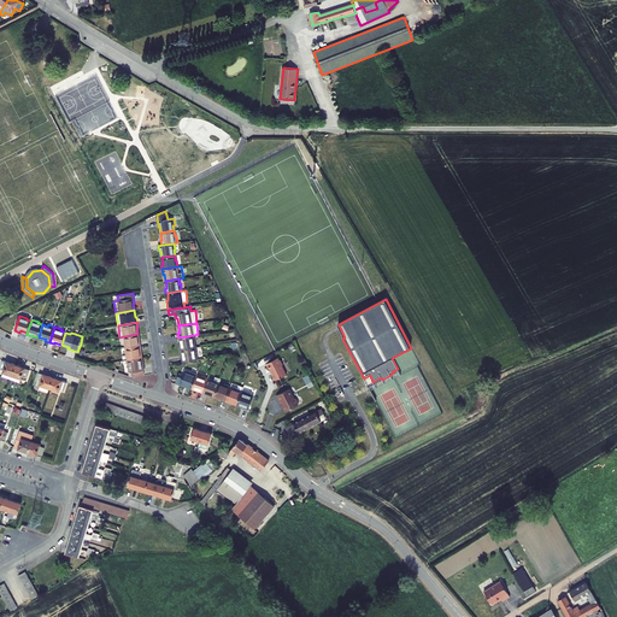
[(124,336),(125,341),(124,341),(125,348),(141,346),(140,341),(139,341),(137,334),(124,336)]
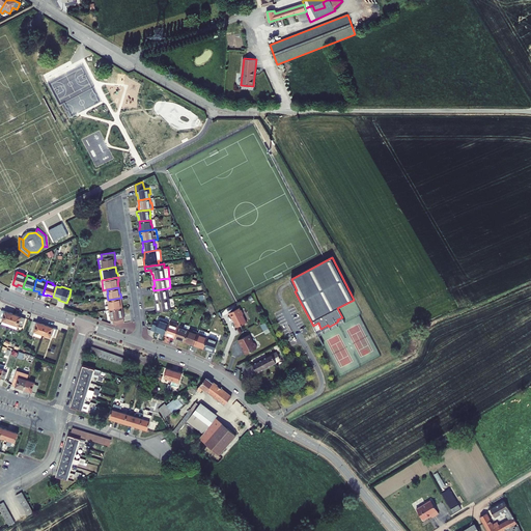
[(156,295),(157,301),(168,299),(167,295),(168,295),(167,288),(154,290),(155,295),(156,295)]
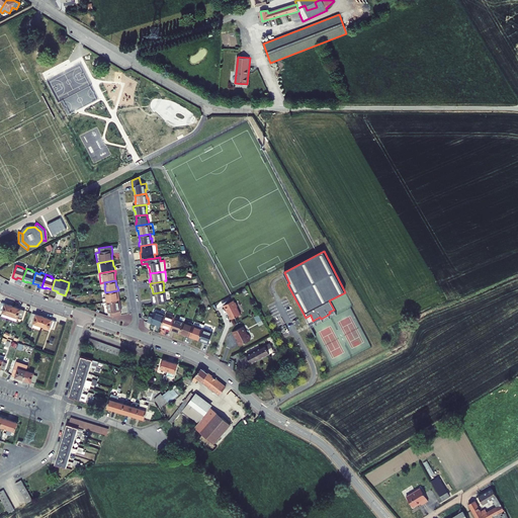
[(118,290),(105,292),(106,298),(107,297),(108,303),(118,300),(117,294),(119,294),(118,290)]
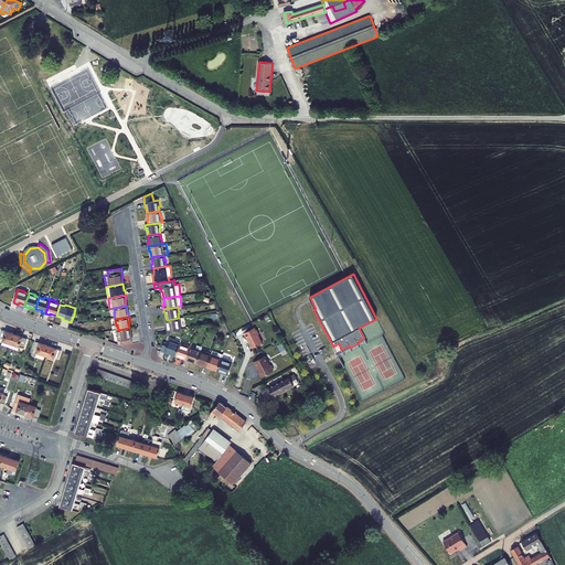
[(179,318),(167,320),(168,326),(167,327),(167,331),(181,329),(180,322),(179,322),(179,318)]
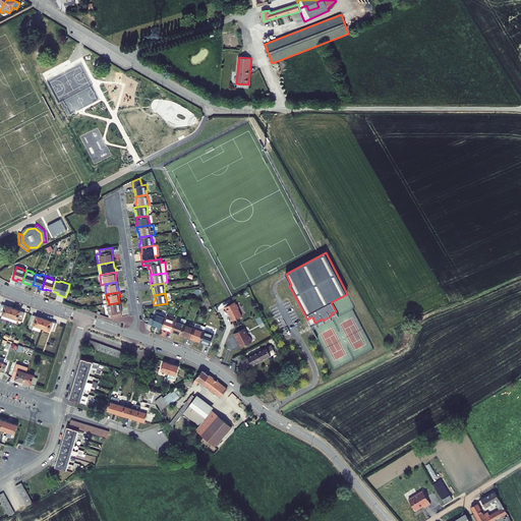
[(119,302),(109,304),(109,308),(108,308),(109,314),(111,314),(112,317),(122,316),(121,312),(122,312),(121,308),(120,308),(119,302)]
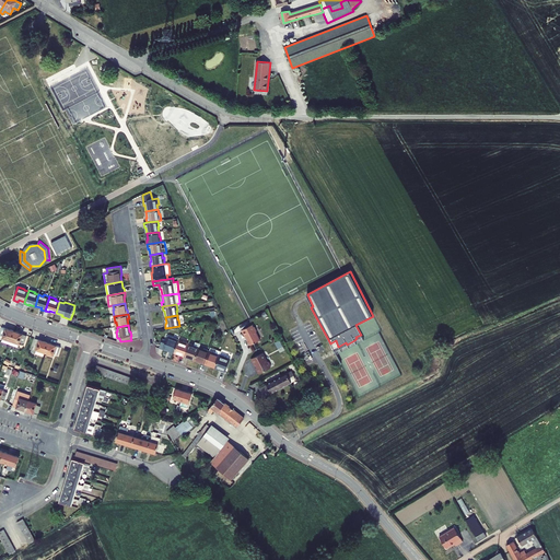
[(253,325),(242,330),(245,337),(246,336),(247,339),(249,345),(260,340),(256,331),(256,330),(255,328),(254,327),(253,325)]
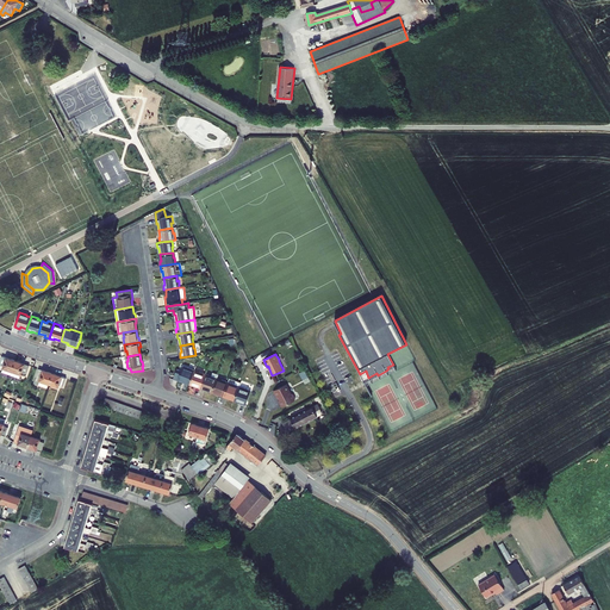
[(11,374),(16,361),(7,358),(6,358),(2,356),(0,362),(0,365),(4,366),(4,368),(2,372),(11,374)]
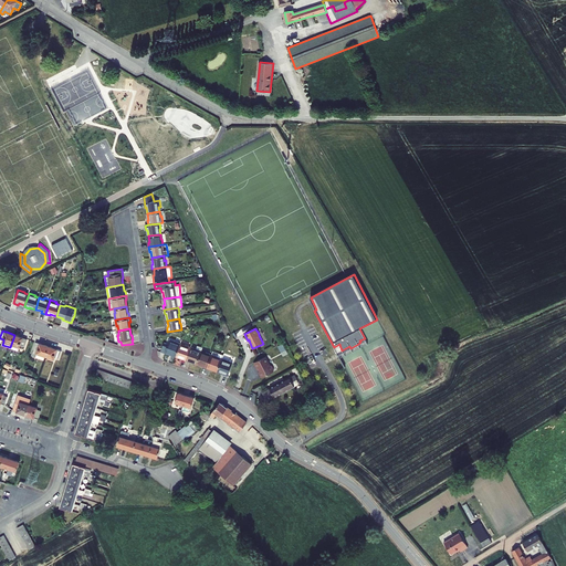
[(10,347),(10,348),(19,350),(20,347),(24,348),(28,339),(23,337),(14,335),(10,347)]
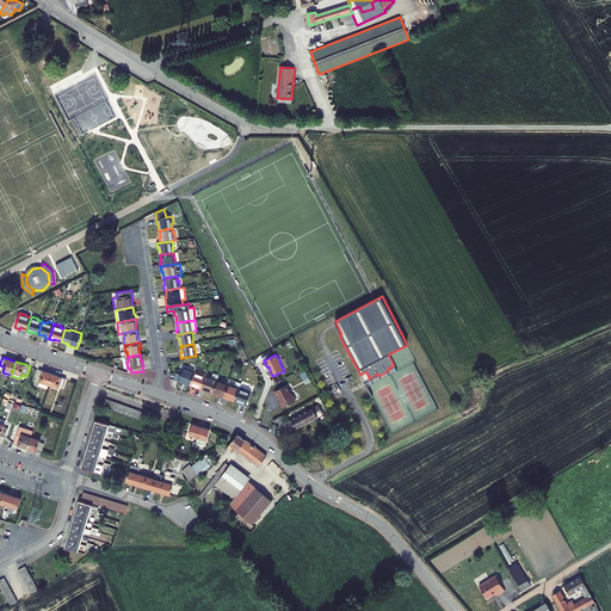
[(177,370),(173,380),(183,383),(184,382),(190,384),(195,372),(195,371),(184,366),(181,371),(177,370)]
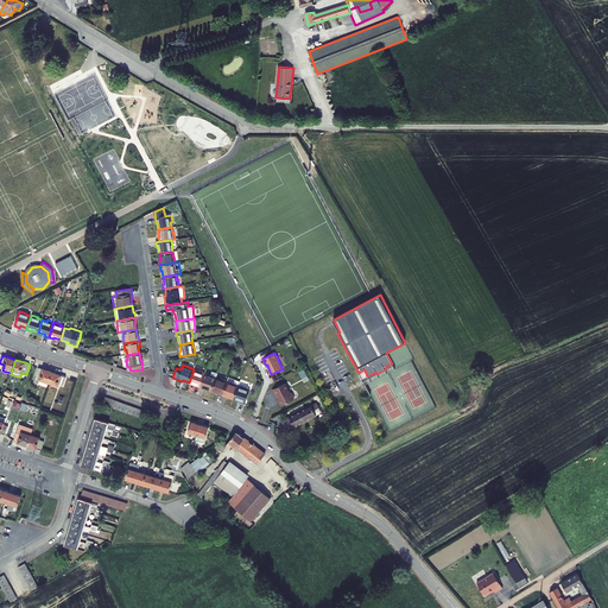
[(49,382),(52,372),(43,368),(43,369),(39,367),(33,382),(48,387),(49,382)]
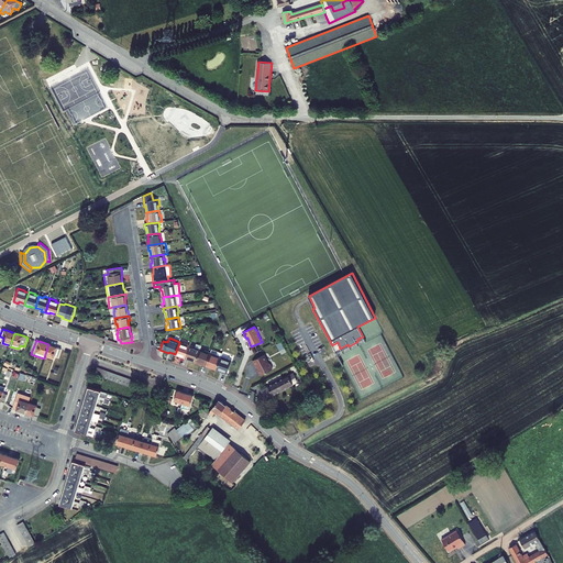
[(175,354),(181,356),(180,357),(185,359),(190,345),(184,343),(184,344),(179,343),(175,354)]
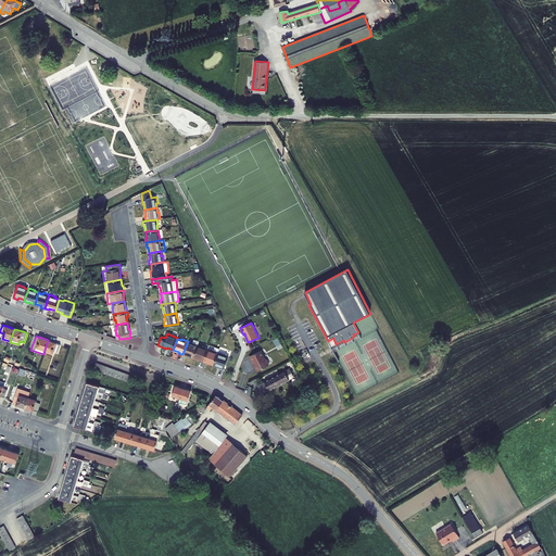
[(48,340),(45,350),(53,353),(53,351),(58,352),(61,344),(57,343),(48,340)]
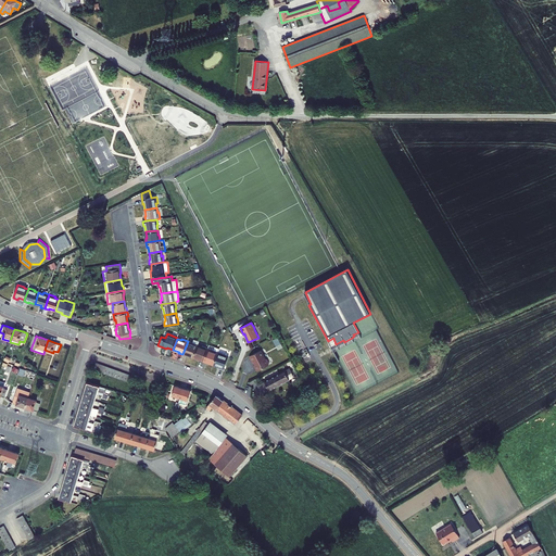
[(188,341),(182,354),(187,356),(188,355),(193,357),(198,346),(198,344),(199,341),(194,340),(193,343),(188,341)]
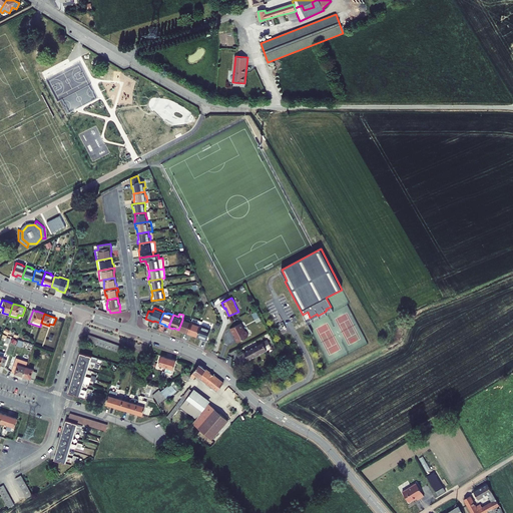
[(192,322),(187,334),(191,336),(191,334),(197,336),(201,326),(201,325),(202,322),(193,319),(192,322)]
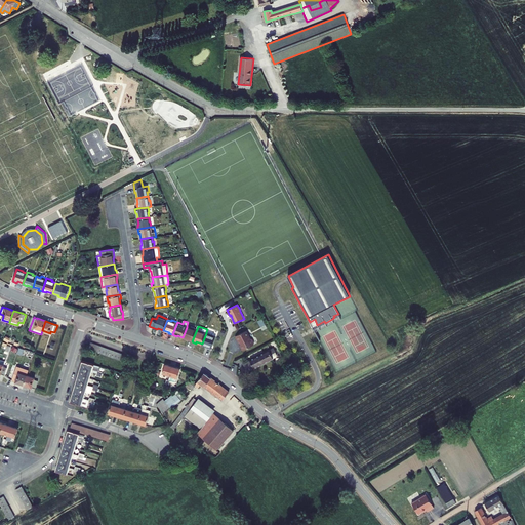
[(188,340),(192,341),(197,329),(191,327),(191,328),(187,327),(183,337),(189,339),(188,340)]
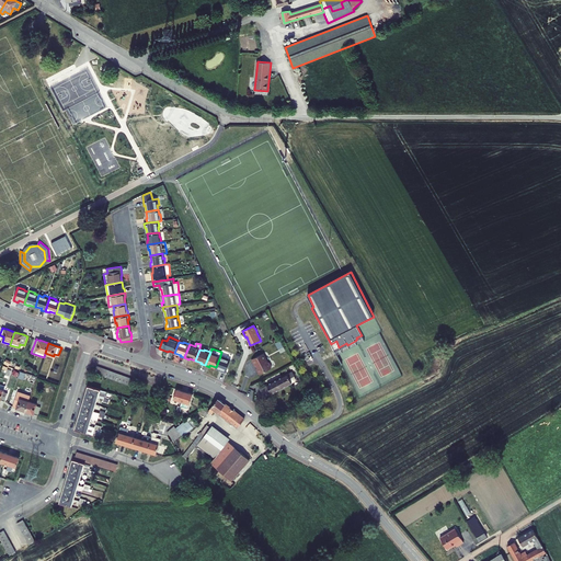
[(263,353),(252,359),(255,366),(256,366),(258,368),(256,369),(260,375),(271,368),(272,366),(270,363),(267,362),(263,353)]
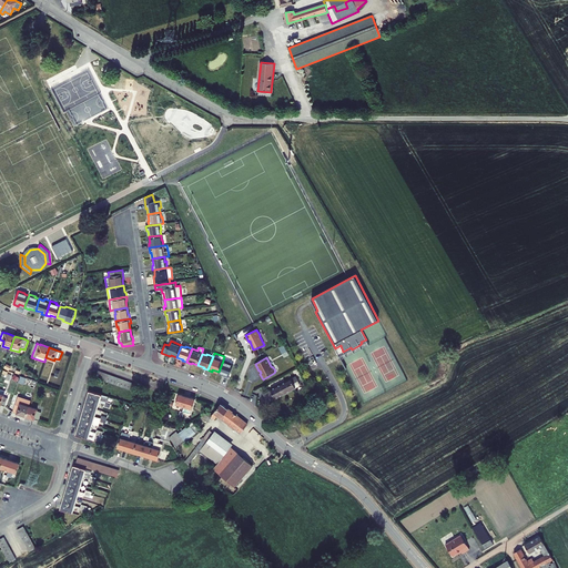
[(227,363),(223,361),(219,372),(224,374),(224,376),(229,377),(234,364),(227,362),(227,363)]
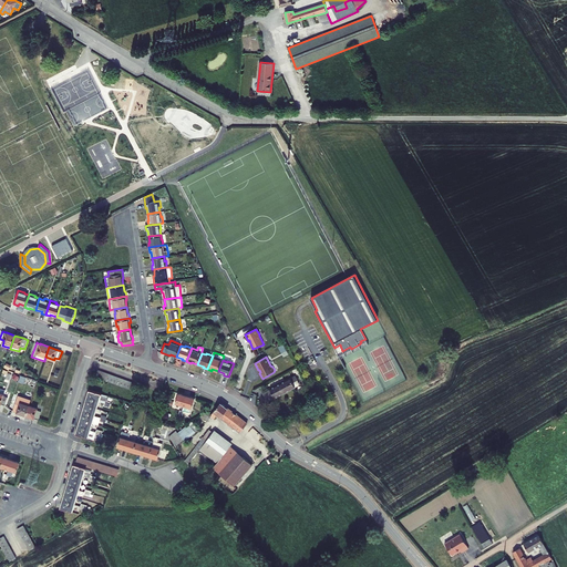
[(263,393),(267,402),(298,385),(299,383),(295,375),(270,389),(263,393)]
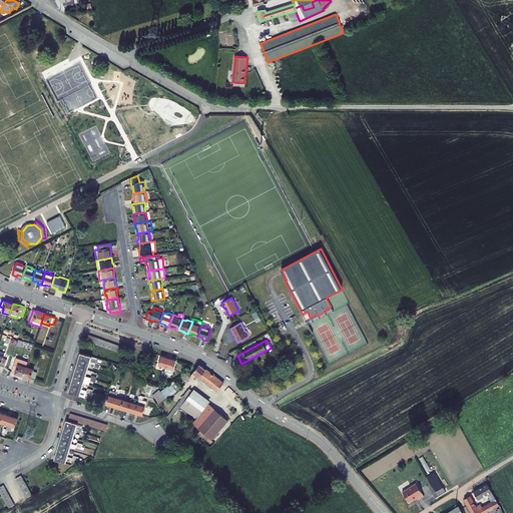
[(81,354),(78,360),(90,364),(92,357),(81,354)]
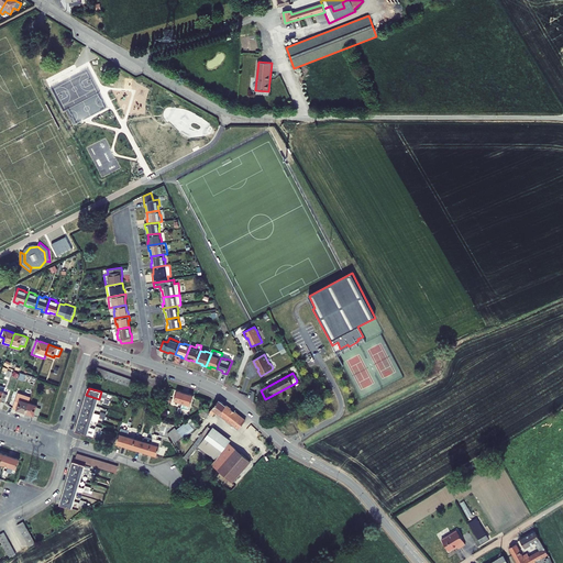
[(177,390),(174,400),(183,403),(185,394),(177,390)]
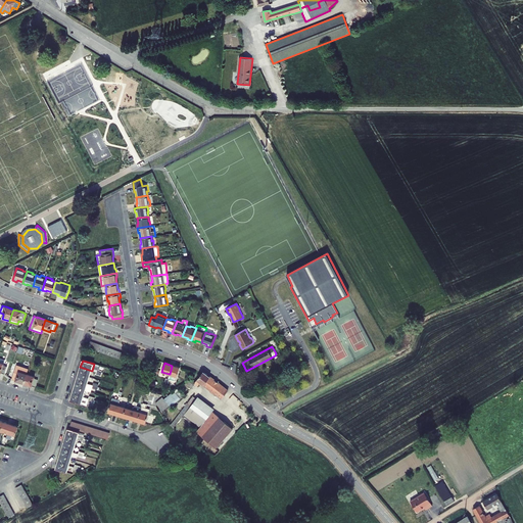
[(176,381),(180,368),(172,366),(170,374),(169,378),(176,381)]
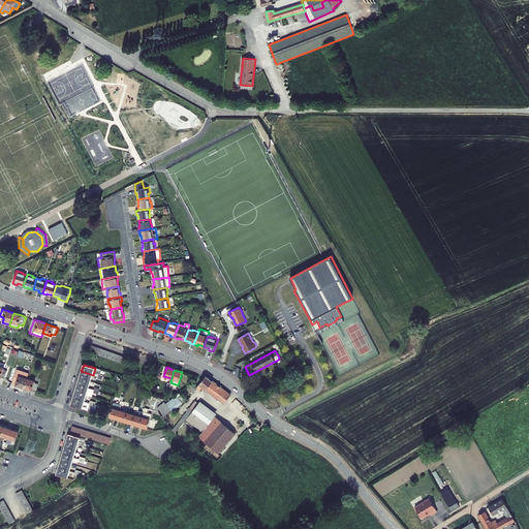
[(81,371),(80,378),(91,381),(96,383),(97,378),(102,380),(103,378),(98,376),(93,375),(81,371)]
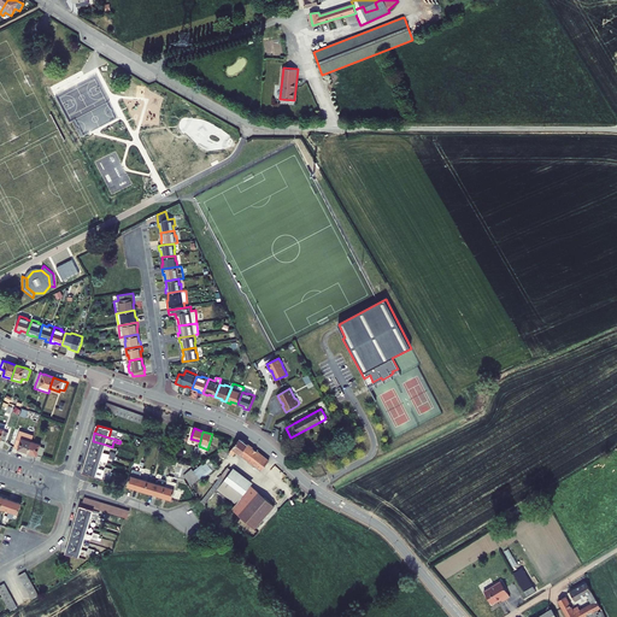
[(28,452),(31,441),(22,439),(22,440),(17,439),(15,447),(18,448),(18,450),(28,452)]
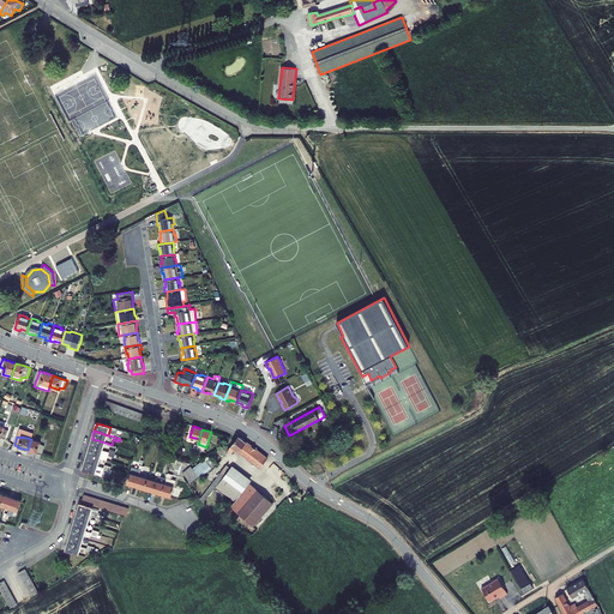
[(268,458),(239,437),(229,449),(228,450),(232,453),(235,449),(247,458),(247,459),(248,461),(250,459),(254,464),(253,465),(258,469),(259,467),(260,468),(268,458)]
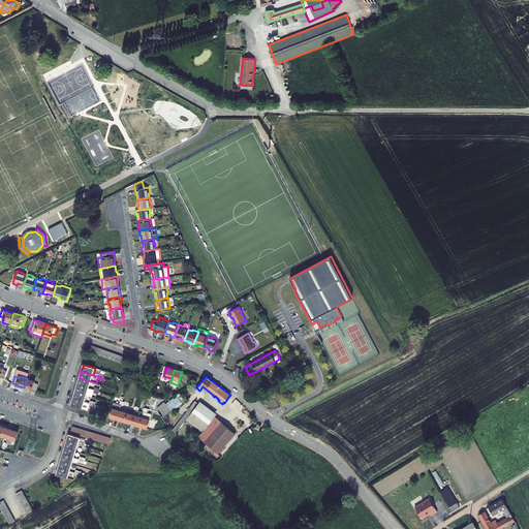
[(32,391),(36,392),(38,384),(34,383),(35,381),(27,378),(24,387),(32,391)]
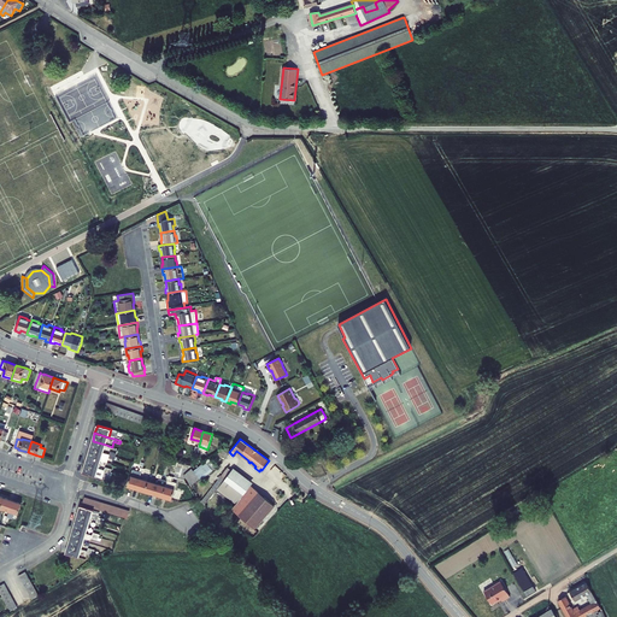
[(90,448),(104,453),(106,445),(93,441),(90,448)]
